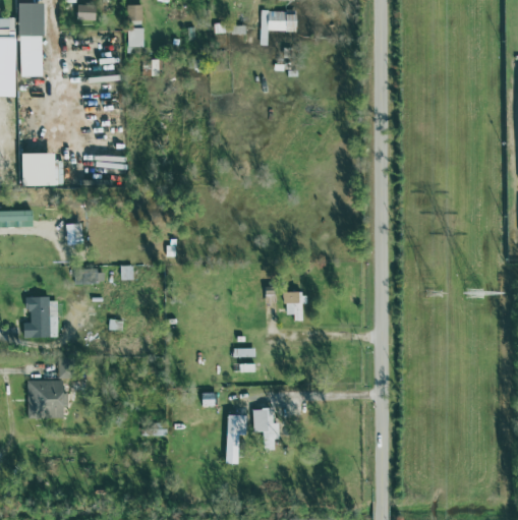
[(41,2),(18,3),(19,76),(42,76),(41,2)]
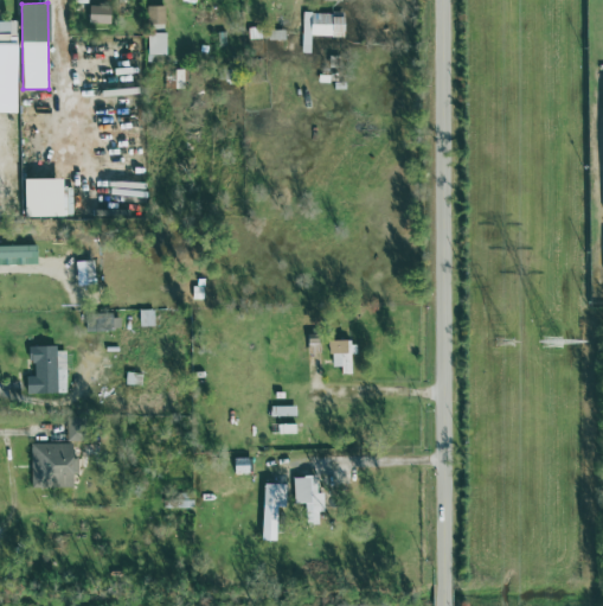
[(90,23),(110,24),(111,6),(90,5),(90,23)]
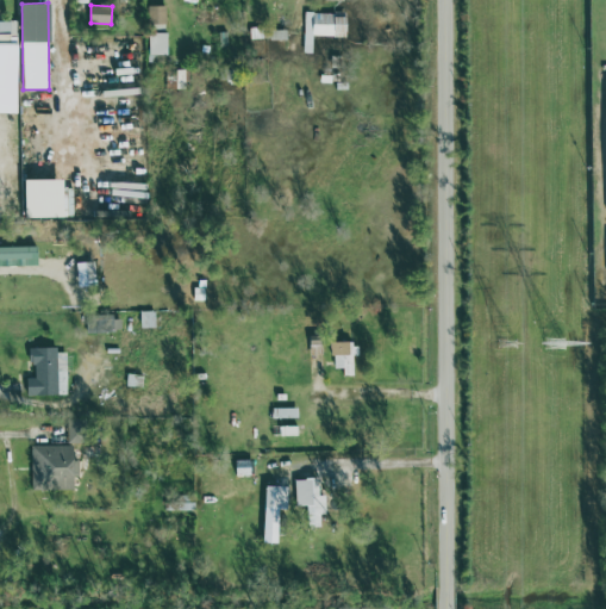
[(167,5),(149,6),(149,24),(168,24),(167,5)]
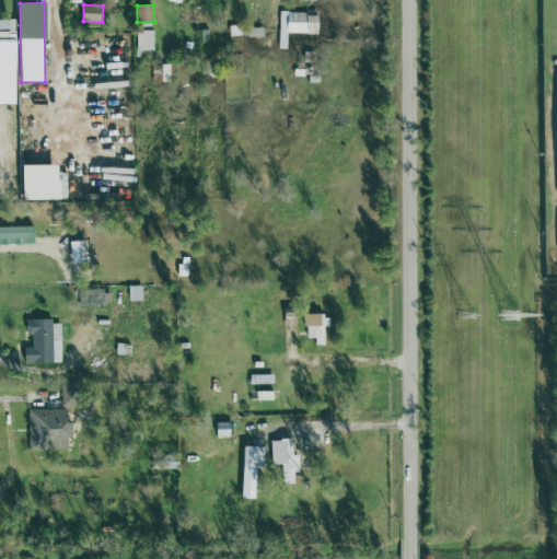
[(318,33),(318,11),(281,11),(280,48),(288,48),(289,33),(318,33)]
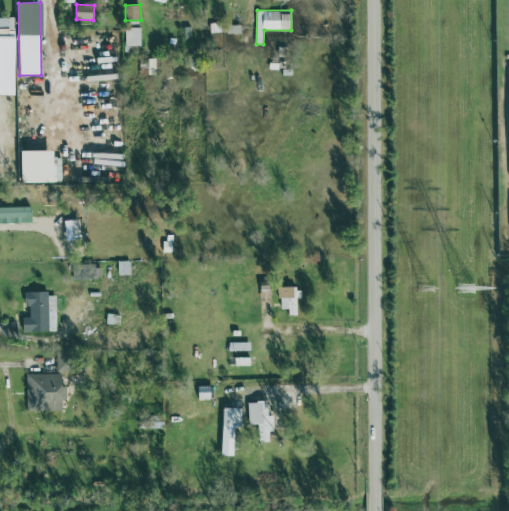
[(0,94),(16,95),(16,17),(0,17),(0,94)]
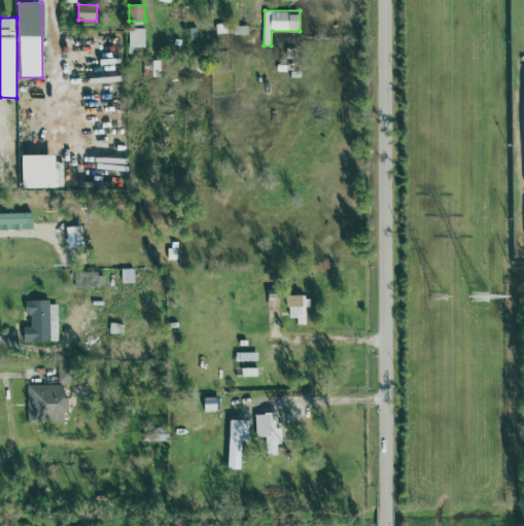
[(216,26),(217,47),(248,46),(248,26),(216,26)]
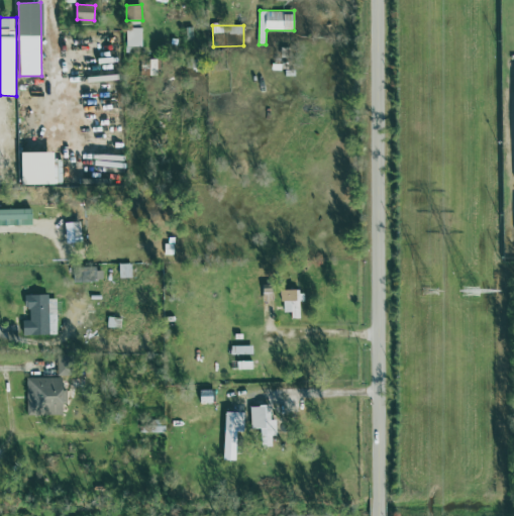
[(126,45),(143,46),(143,27),(127,27),(126,45)]
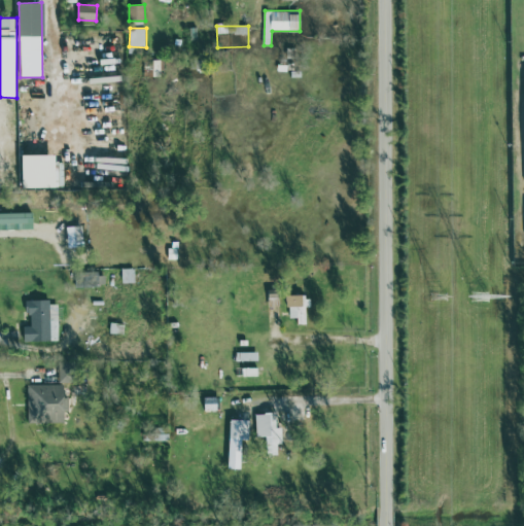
[(32,177),(20,178),(21,189),(38,188),(38,179),(32,179),(32,177)]
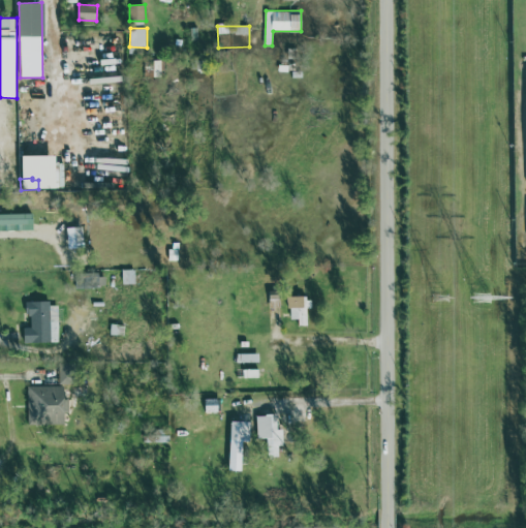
[(0,229),(33,229),(33,213),(0,213),(0,229)]
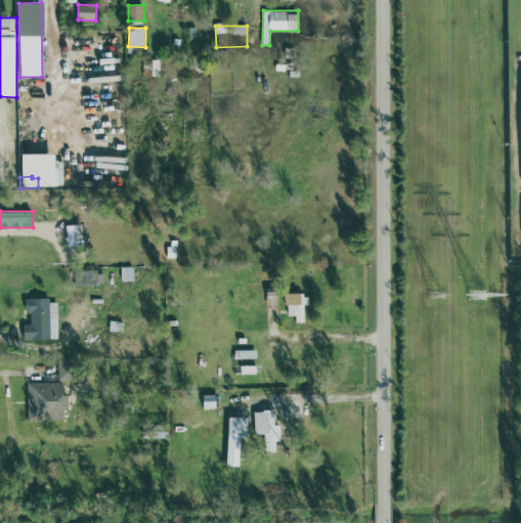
[(122,280),(146,279),(146,265),(121,266),(122,280)]
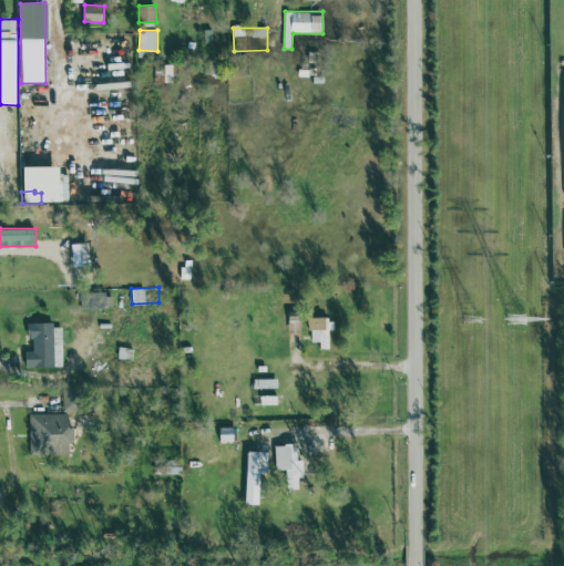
[(82,309),(114,308),(113,292),(81,294),(82,309)]
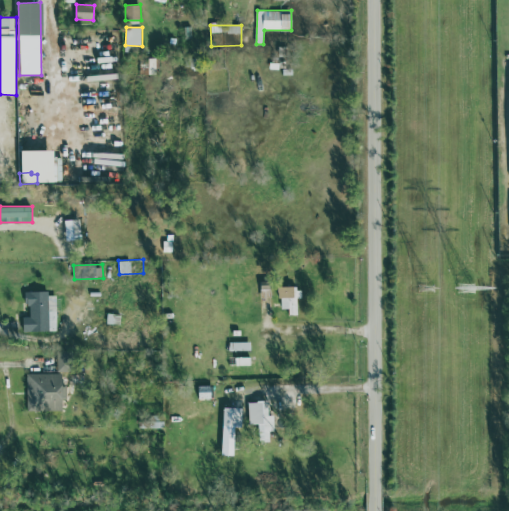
[(279,288),(280,309),(289,309),(289,315),(299,315),(298,298),(302,298),(302,287),(279,288)]
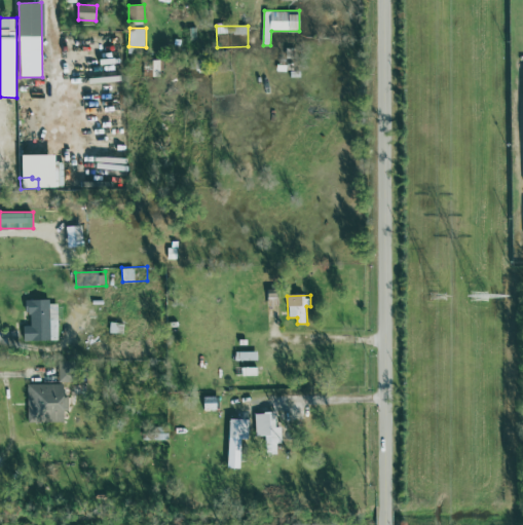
[(58,303),(49,303),(49,299),(25,299),(26,313),(31,313),(31,326),(23,326),(24,341),(59,340),(58,303)]
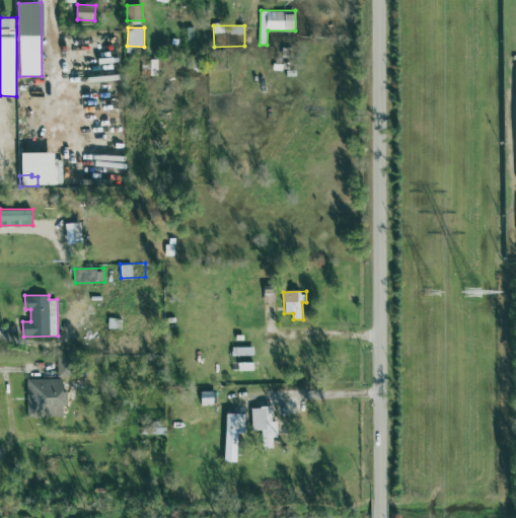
[(254,347),(234,347),(234,355),(254,355),(254,347)]
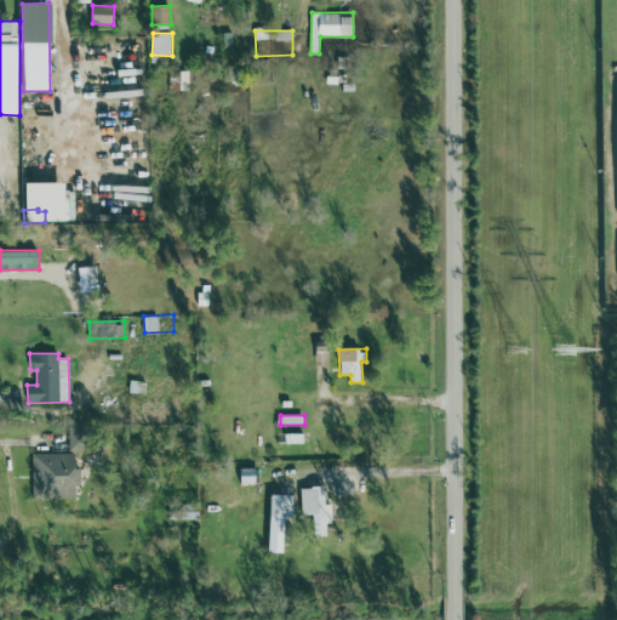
[(69,451),(87,450),(87,427),(69,427),(69,451)]
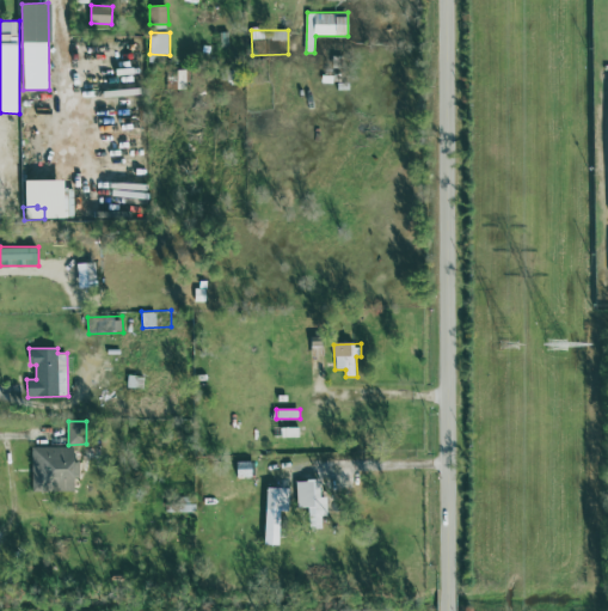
[(300,437),(300,427),(274,427),(274,437),(300,437)]
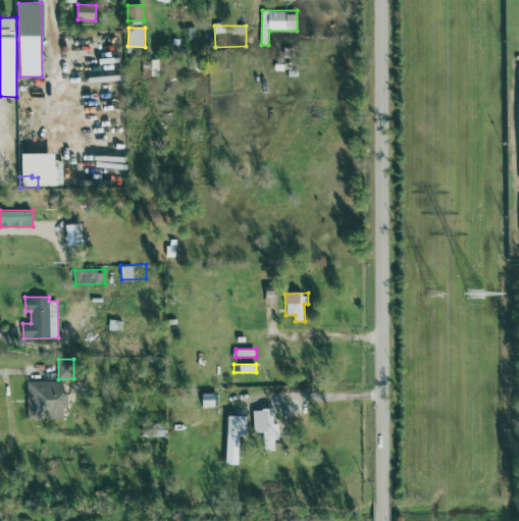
[(27,381),(28,420),(63,419),(63,406),(67,406),(67,394),(62,394),(62,380),(27,381)]
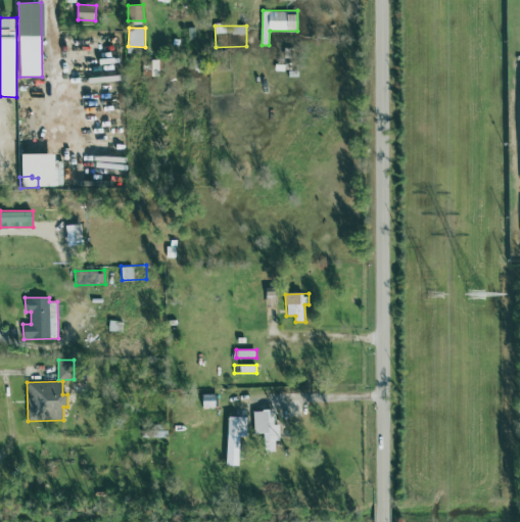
[(254,433),(264,433),(265,446),(278,446),(278,426),(271,426),(270,411),(253,412),(254,433)]
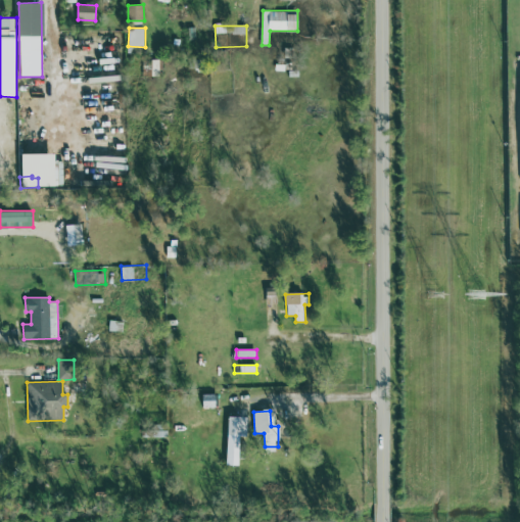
[(247,417),(228,416),(226,465),(239,465),(240,436),(246,437),(247,417)]
